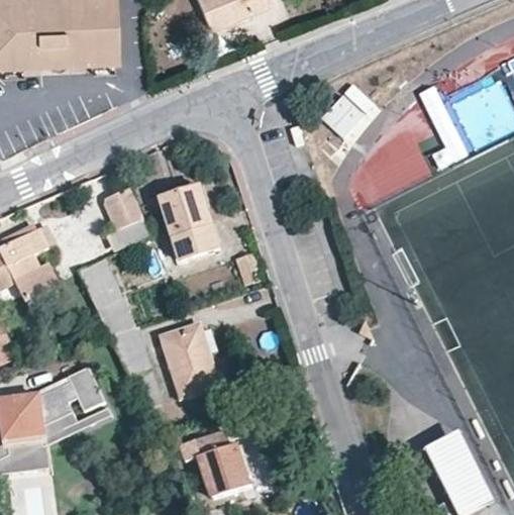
[(0,0),(0,67),(49,66),(49,50),(62,50),(62,71),(75,71),(75,50),(85,50),(85,61),(113,60),(111,0),(0,0)]
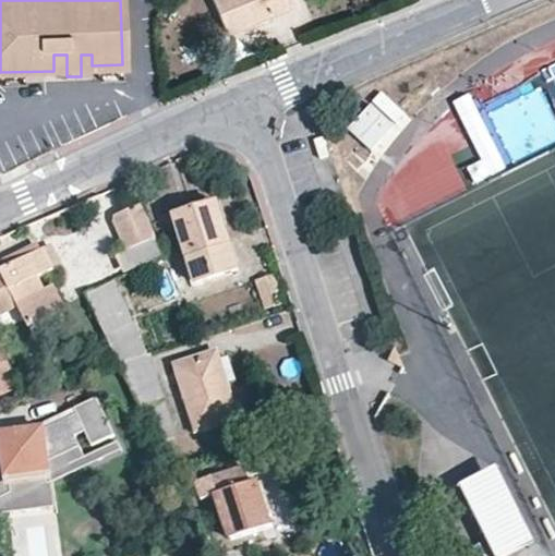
[(212,0),(225,28),(284,4),(281,0),(212,0)]
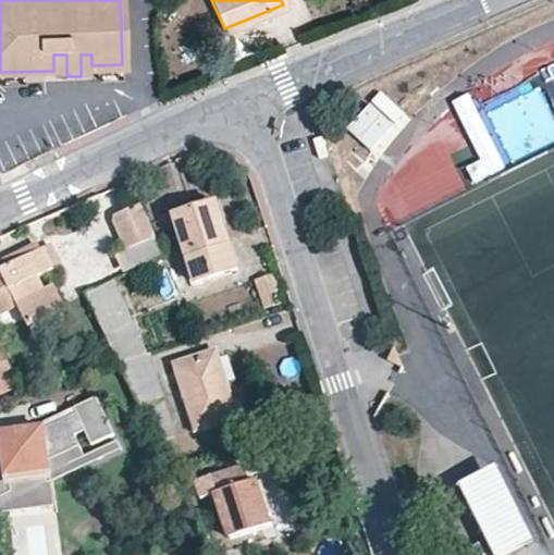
[(345,125),(376,152),(408,115),(378,88),(345,125)]
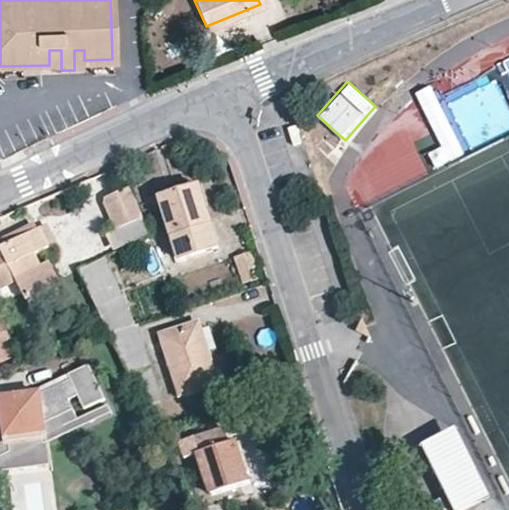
[(294,124),(286,126),(291,143),(299,140),(294,124)]
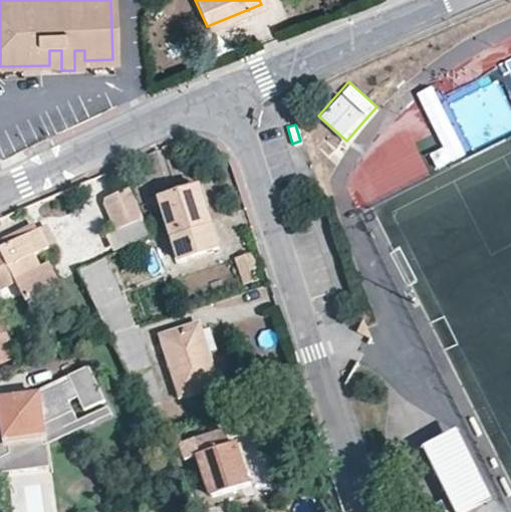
[(196,184),(156,198),(178,255),(216,243),(196,184)]
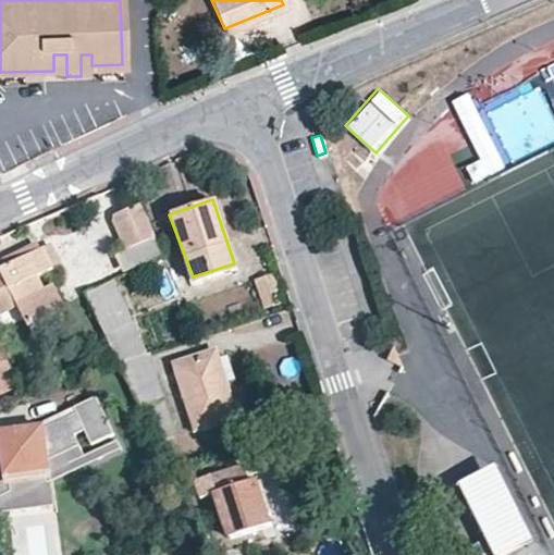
[(136,202),(108,217),(124,246),(151,233),(136,202)]
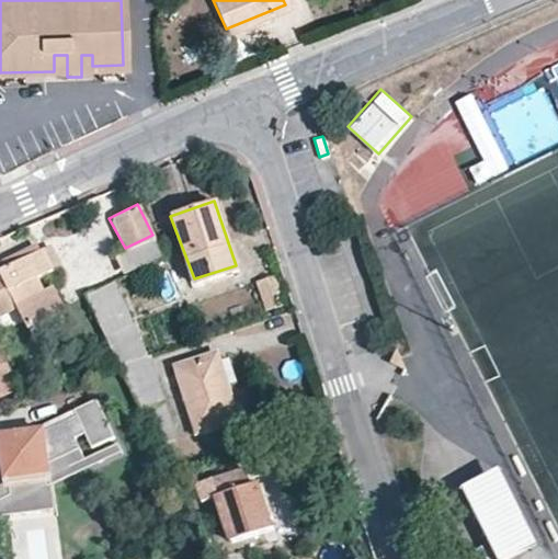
[(127,269),(160,259),(155,240),(122,251),(127,269)]
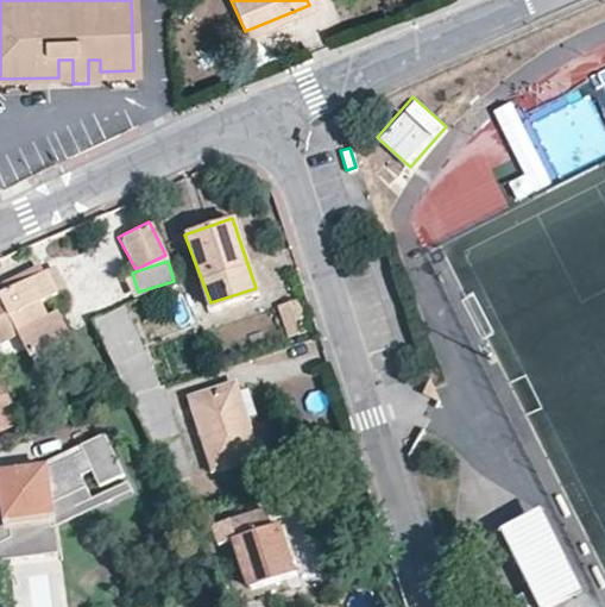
[(0,337),(17,329),(31,355),(65,333),(52,308),(41,317),(35,300),(54,292),(43,271),(0,295),(0,337)]
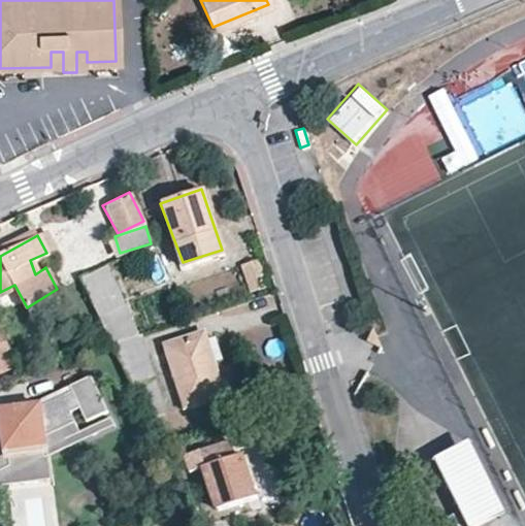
[(255,261),(240,266),(249,289),(264,283),(255,261)]
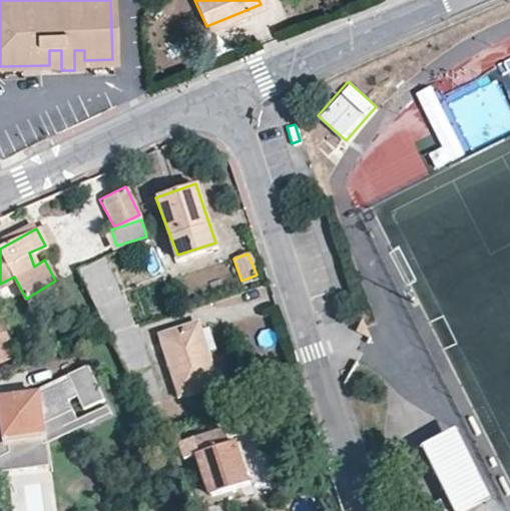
[(361,317),(360,319),(353,329),(367,336),(361,317)]
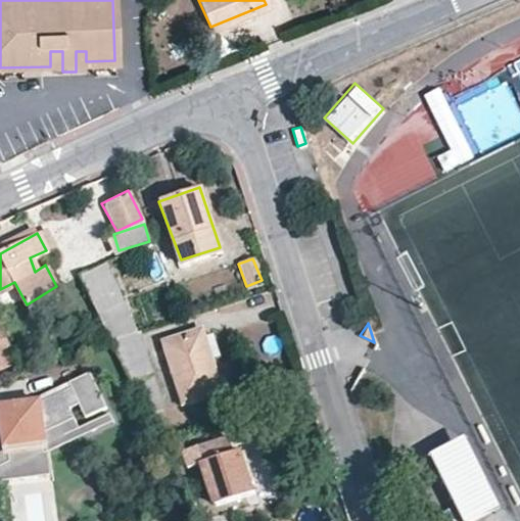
[(198,331),(160,338),(184,399),(217,389),(198,331)]
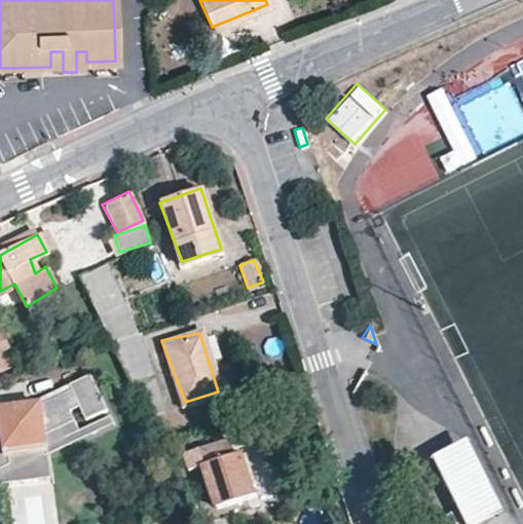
[(0,366),(10,361),(0,339),(0,366)]
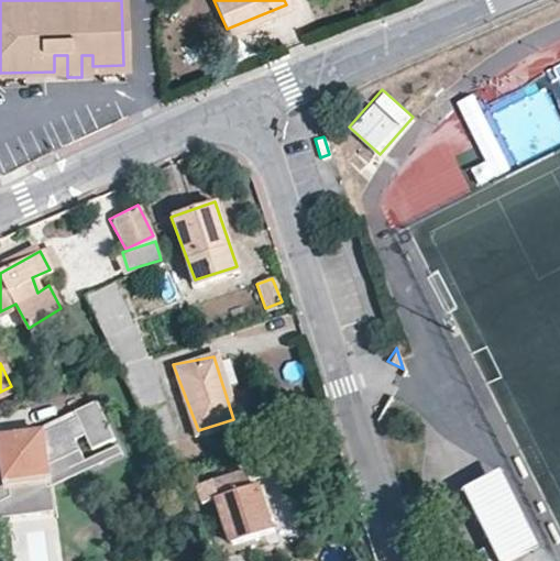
[(0,501),(8,497),(9,502),(46,496),(45,486),(44,479),(83,460),(73,438),(83,433),(89,448),(112,437),(94,398),(70,409),(74,415),(37,431),(19,436),(0,440),(0,442),(2,452),(0,452),(0,501)]
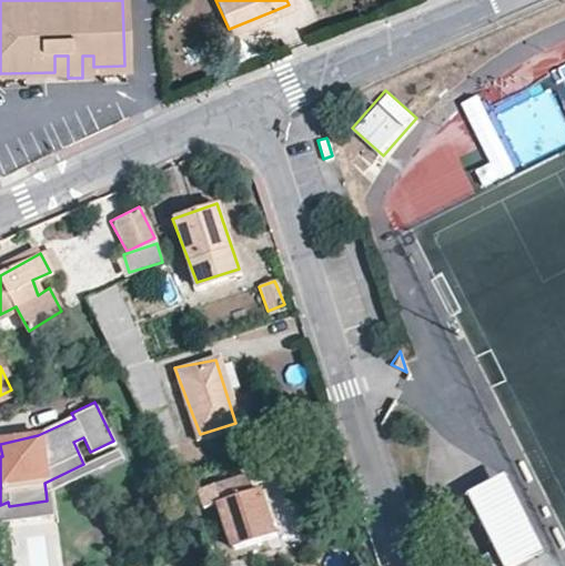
[(71,413),(19,440),(38,435),(74,418),(71,413)]
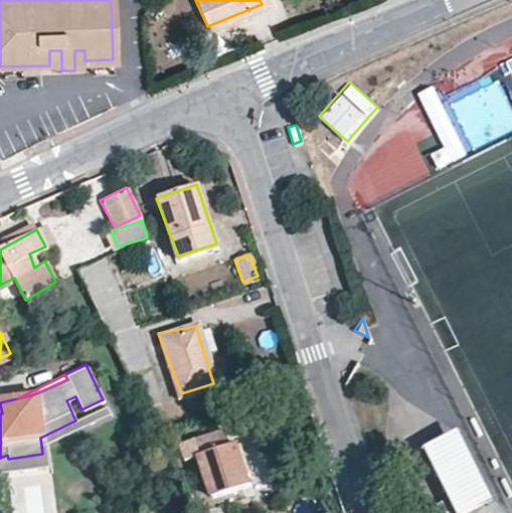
[(501,512),(435,375),(390,397),(446,512),(501,512)]
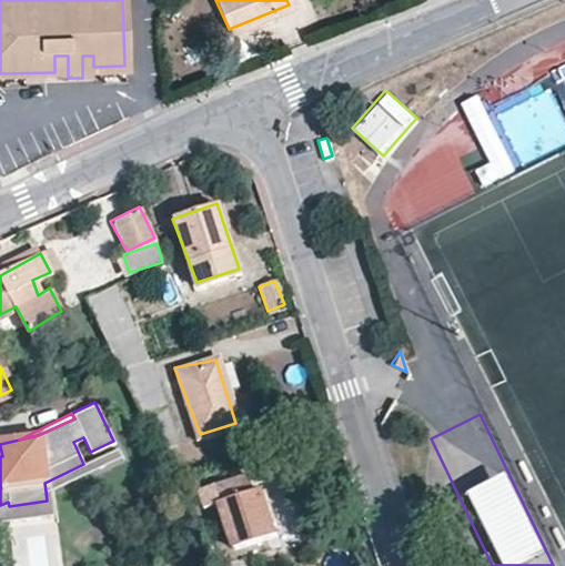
[(83,464),(44,483),(46,491),(121,456),(117,447),(83,464)]
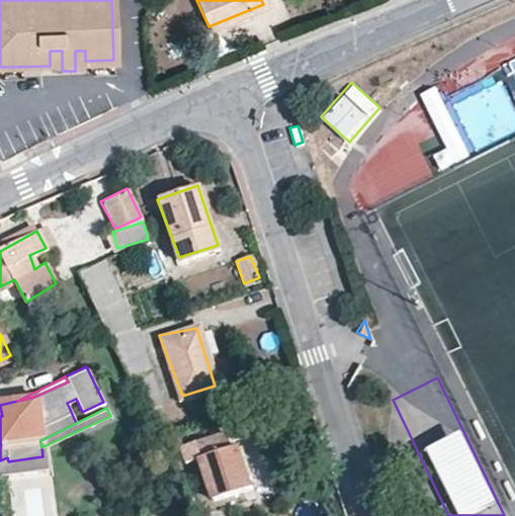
[(198,457),(210,499),(246,486),(237,444),(229,445),(225,430),(179,445),(184,461),(198,457)]
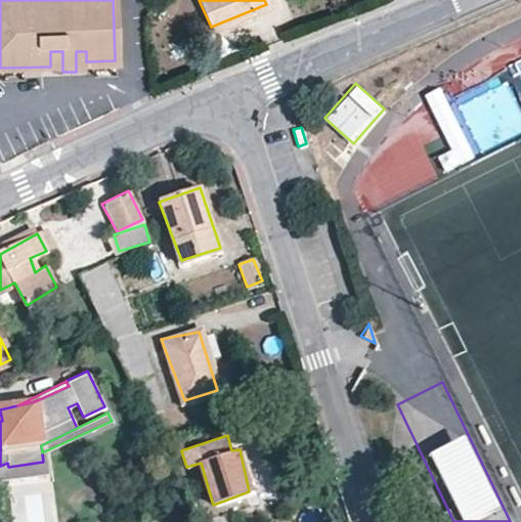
[(43,462),(8,467),(7,463),(0,466),(0,480),(45,474),(43,462)]
